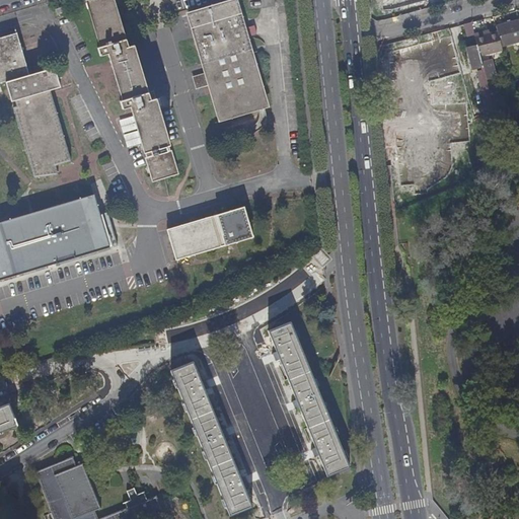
[(166,159),(172,158),(155,98),(153,90),(147,91),(133,46),(127,48),(126,42),(113,0),(87,0),(84,1),(98,49),(95,49),(98,57),(107,55),(120,101),(129,98),(147,162),(166,159)]
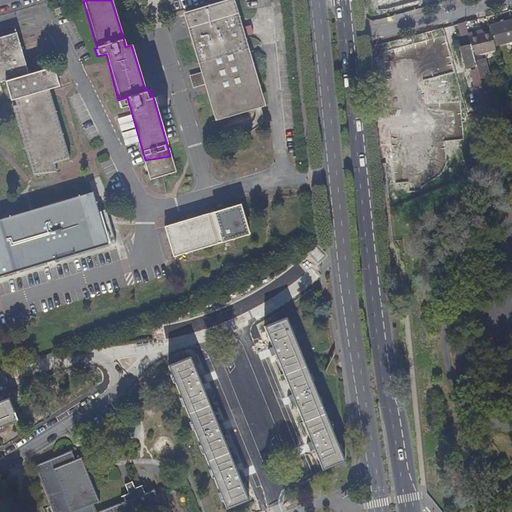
[(201,71),(205,84),(216,119),(262,105),(233,3),(186,17),(201,71)]
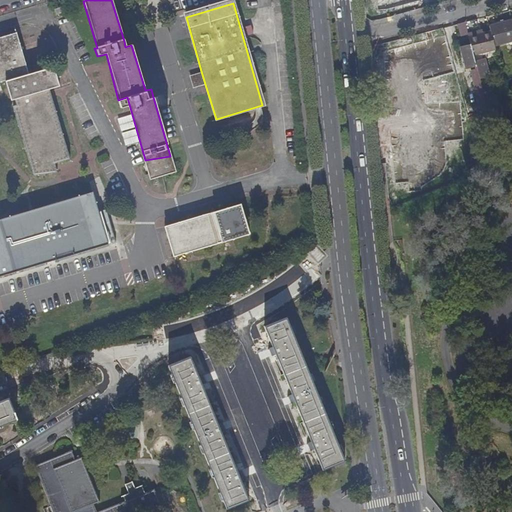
[(494,47),(511,41),(511,25),(511,22),(489,28),(490,33),(494,47)]
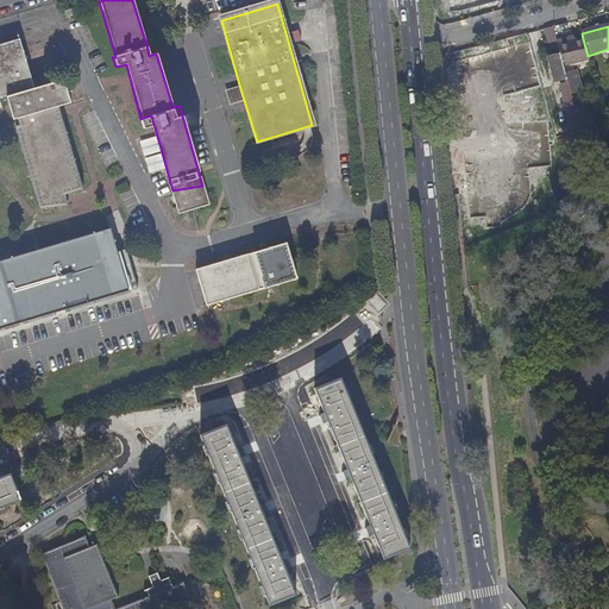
[(288,33),(292,43),(301,39),(297,30),(288,33)]
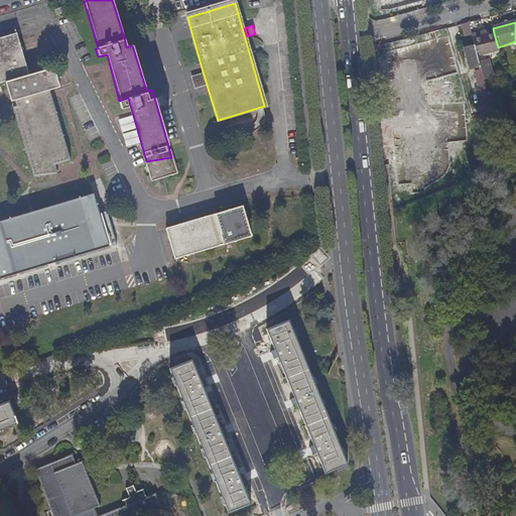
[(450,84),(461,83),(445,29),(436,32),(438,41),(431,43),(443,85),(450,84)]
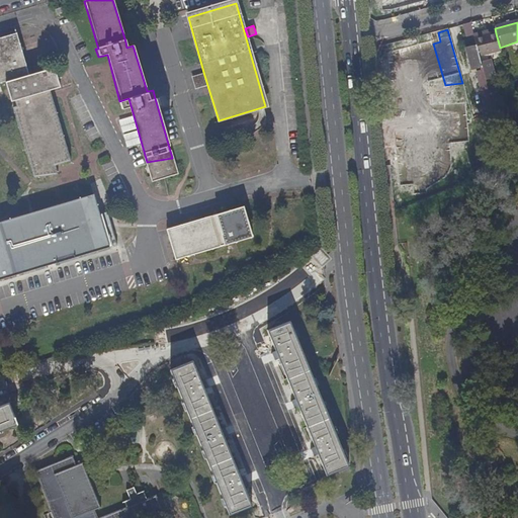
[(0,83),(6,81),(12,100),(15,100),(17,107),(14,107),(33,177),(58,175),(55,166),(70,161),(50,90),(60,87),(54,67),(28,74),(16,31),(0,35),(0,83)]
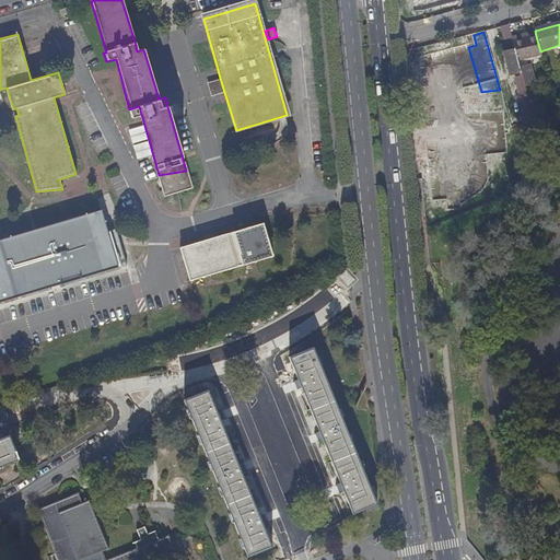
[(518,63),(543,57),(540,51),(536,36),(529,38),(512,43),(514,51),(518,63)]
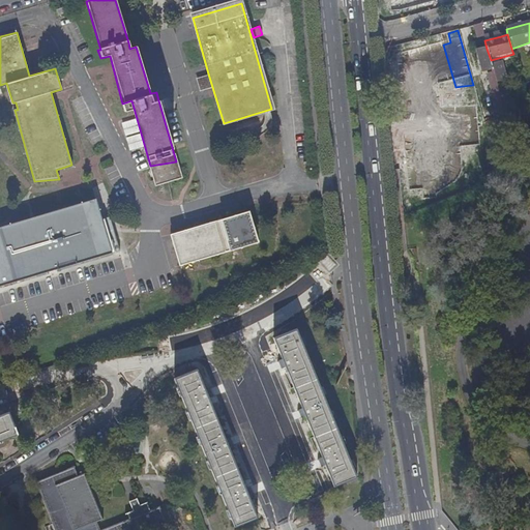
[(441,89),(455,87),(443,45),(425,50),(432,74),(437,89),(438,89),(441,89)]
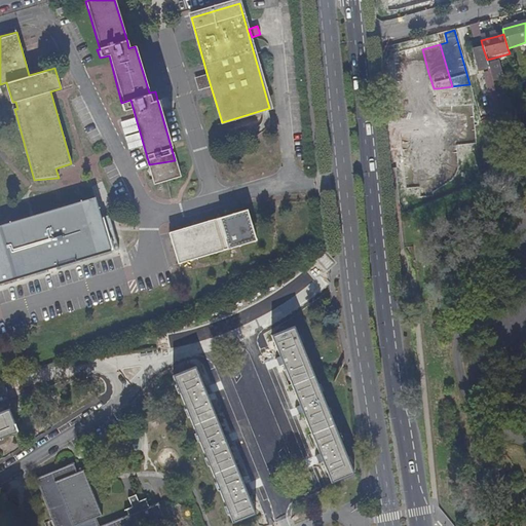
[(479,72),(489,69),(487,60),(483,48),(473,50),(479,72)]
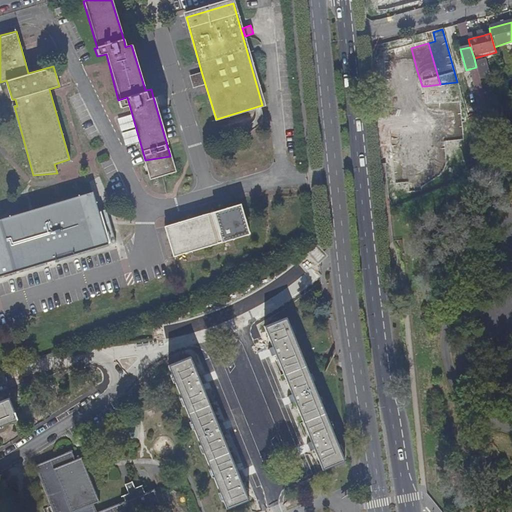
[(189,77),(191,85),(192,88),(205,84),(201,71),(188,75),(189,77)]
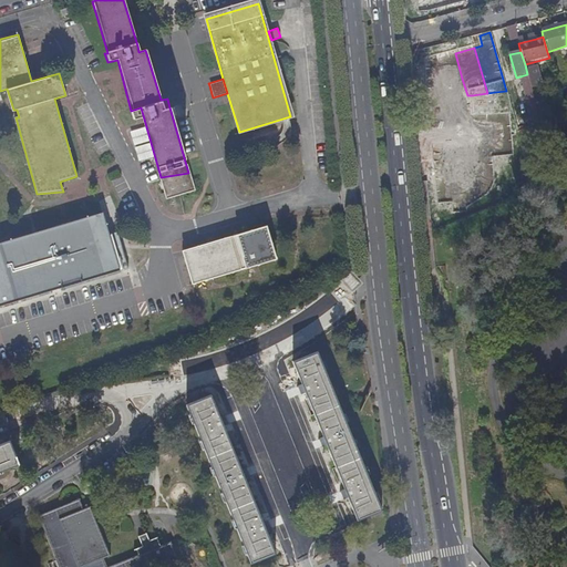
[(508,146),(521,145),(514,117),(506,91),(495,92),(508,146)]
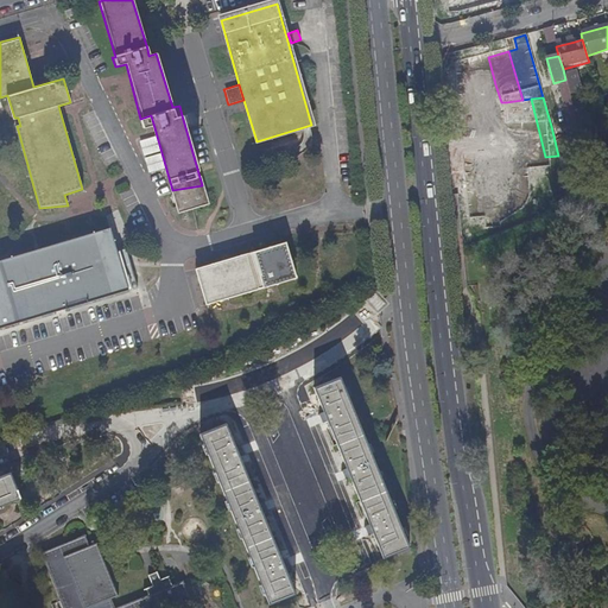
[(525,116),(523,100),(506,102),(508,119),(525,116)]
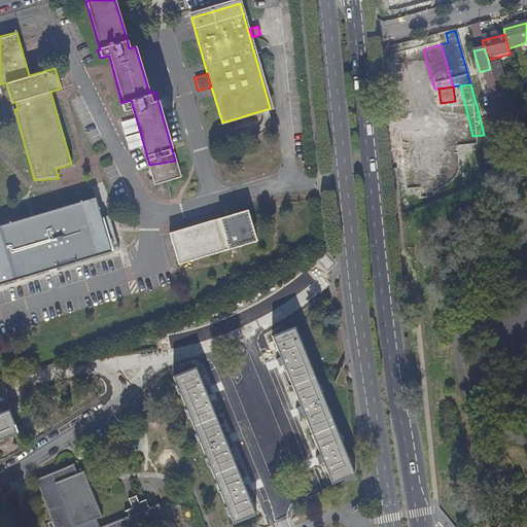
[(409,112),(410,117),(438,114),(435,89),(434,89),(390,94),(392,113),(409,112)]
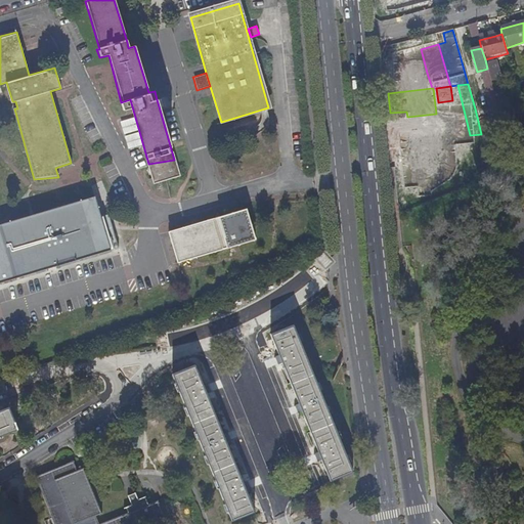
[(412,141),(427,139),(431,139),(429,123),(410,125),(412,141)]
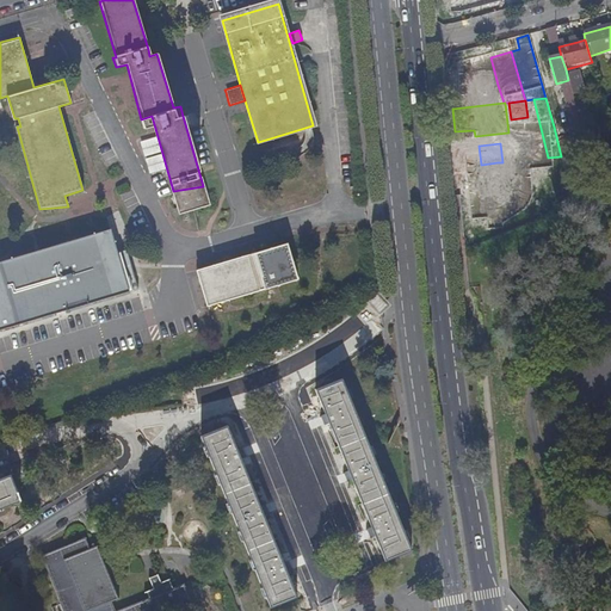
[(504,147),(505,162),(536,159),(532,143),(504,147)]
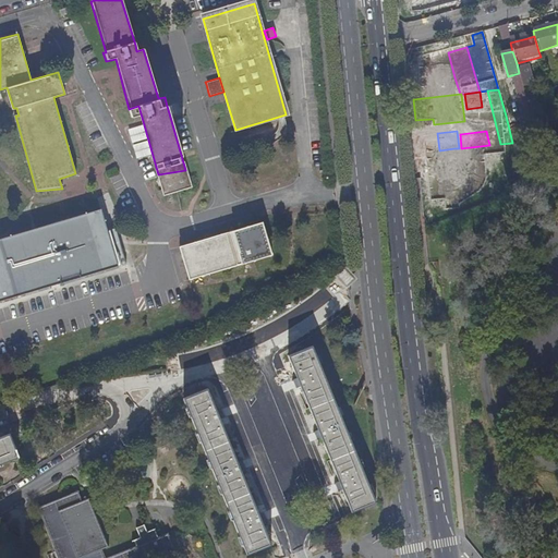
[(415,136),(416,145),(435,143),(434,134),(415,136)]
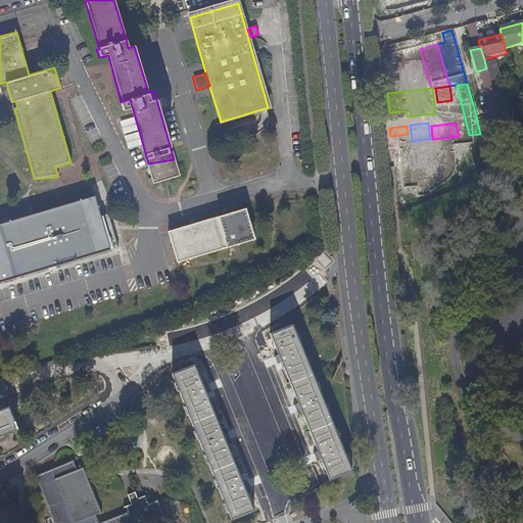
[(413,165),(420,164),(420,161),(429,160),(426,139),(412,141),(410,141),(413,165)]
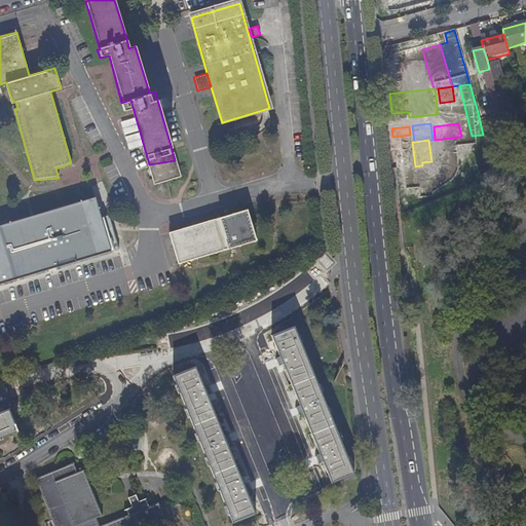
[(179,176),(175,160),(168,161),(173,178),(179,176)]
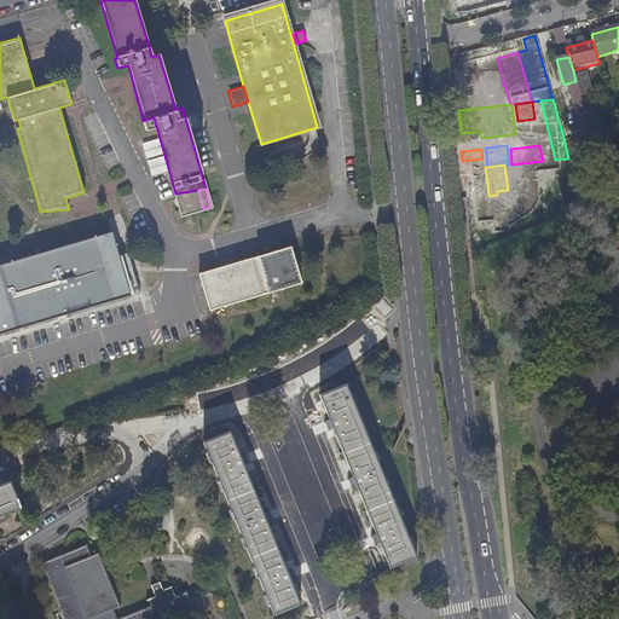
[(198,190),(175,194),(181,215),(203,209),(198,190)]
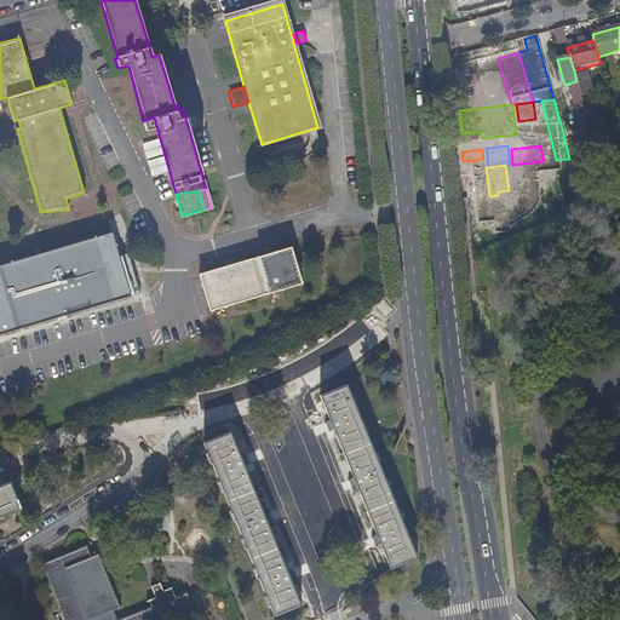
[(110,231),(12,262),(23,323),(128,292),(110,231)]
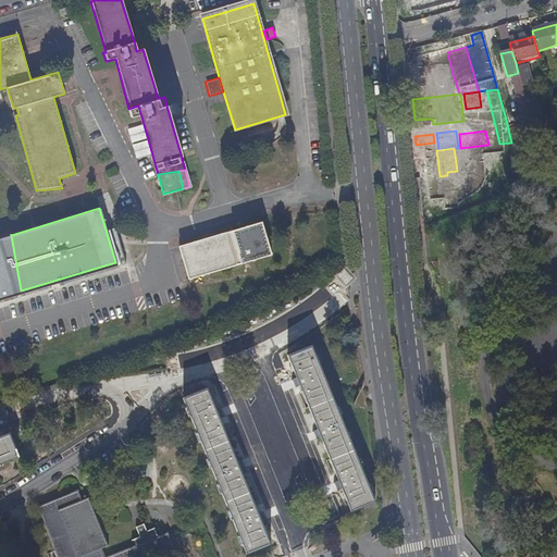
[(189,279),(274,254),(263,220),(181,246),(189,279)]
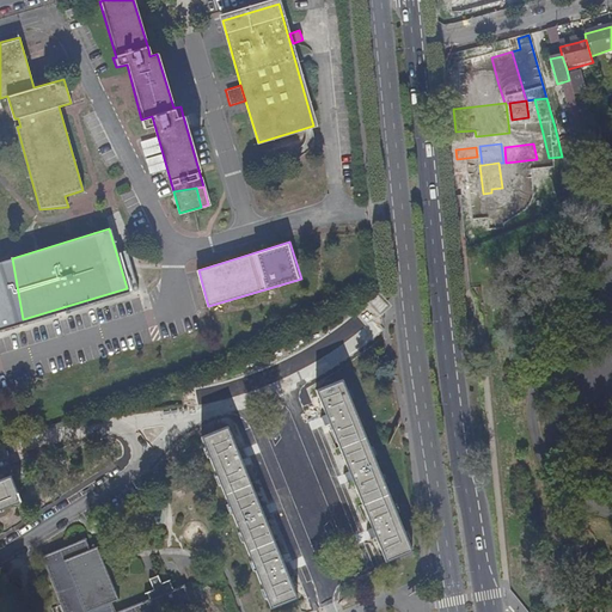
[(0,325),(23,319),(12,258),(0,261),(0,325)]
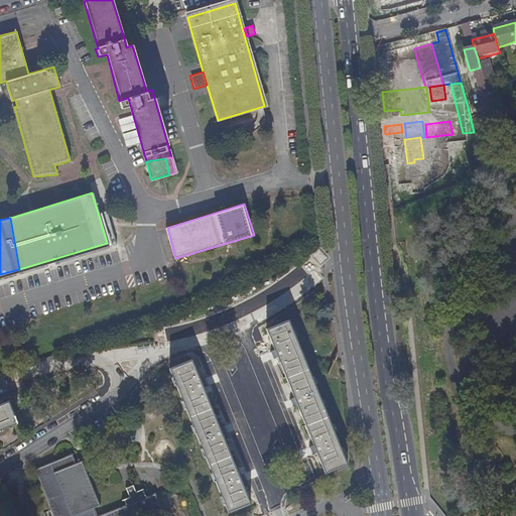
[(308,257),(303,261),(309,266),(313,263),(308,257)]
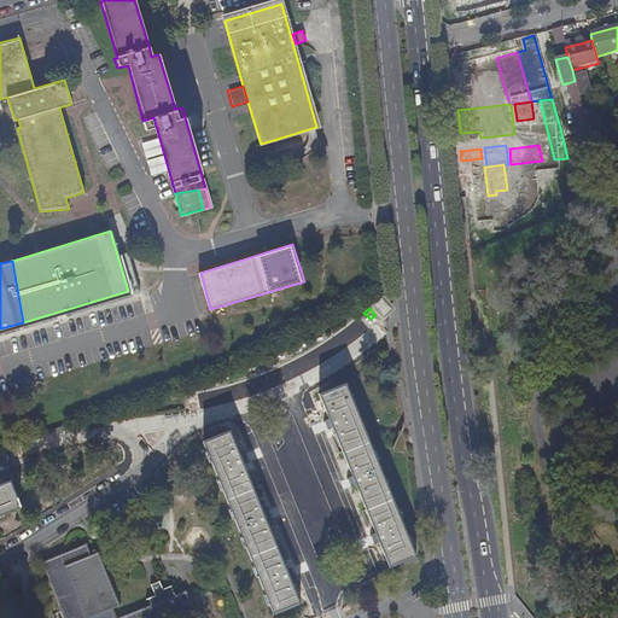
[(353,487),(356,485),(375,535),(373,536),(374,540),(375,543),(379,542),(389,567),(414,557),(344,385),(319,395),(330,420),(326,421),(327,426),(330,430),(333,429),(353,478),(350,479),(351,483),(353,487)]
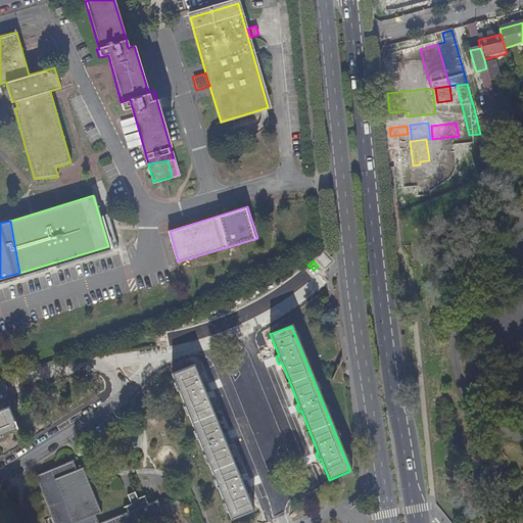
[(252,512),(244,490),(247,489),(246,485),(244,482),(241,483),(225,442),(228,441),(226,438),(225,433),(222,435),(205,393),(208,392),(206,388),(205,385),(202,386),(193,365),(172,373),(188,415),(230,520),(252,512)]
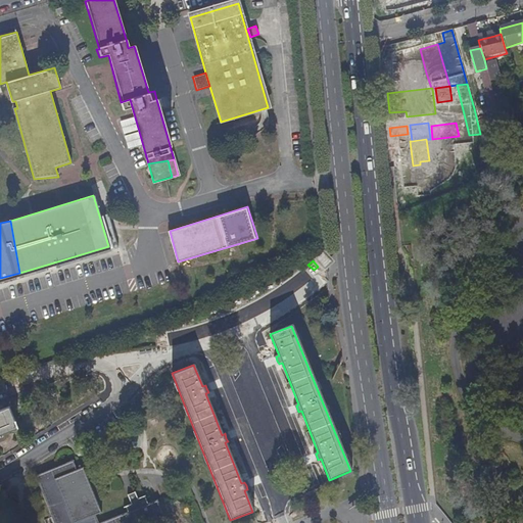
[(0,435),(16,429),(8,408),(0,411),(0,435)]
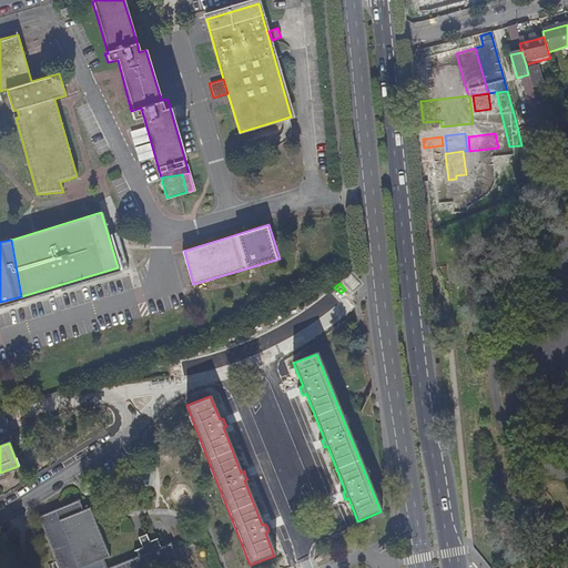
[(115,567),(114,565),(107,567),(105,567),(102,558),(108,556),(90,508),(84,510),(80,501),(38,518),(57,567),(115,567)]
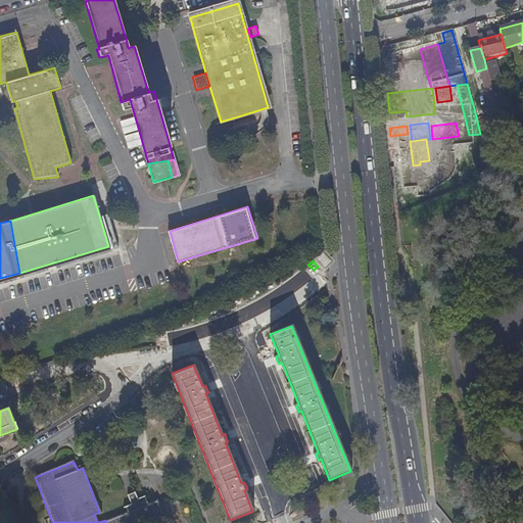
[(156,501),(147,504),(125,513),(105,520),(106,522),(150,522),(163,518),(156,501)]
